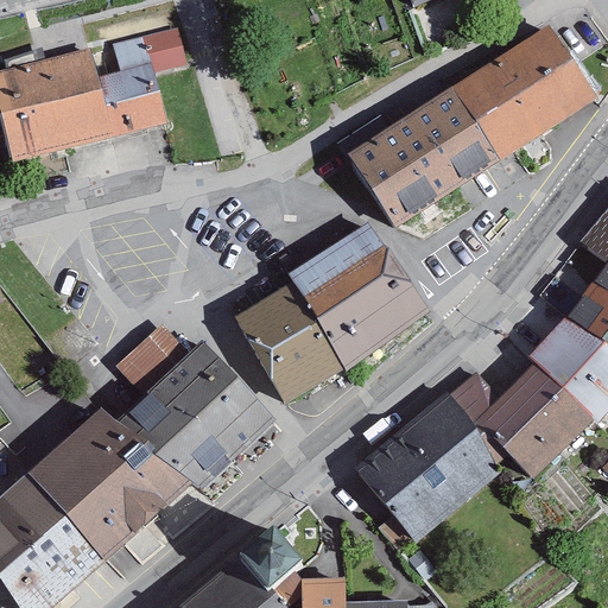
[(550,26),(454,86),(502,160),(600,99),(550,26)]
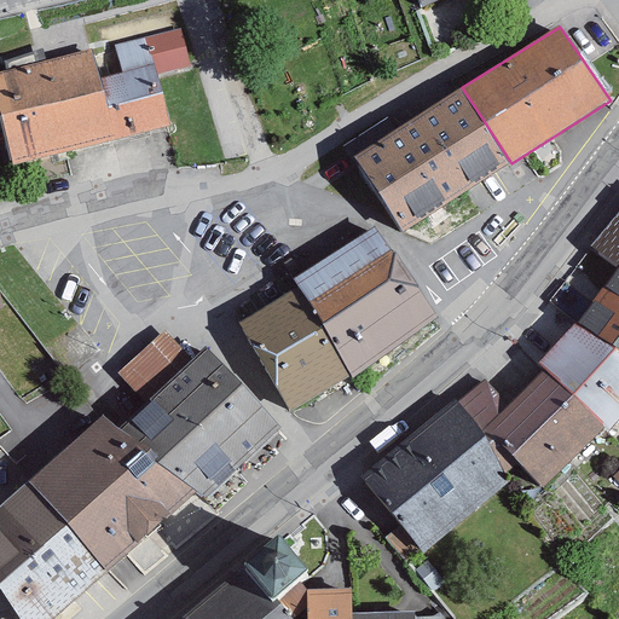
[(181,40),(0,91),(0,119),(16,177),(179,137),(163,80),(192,73),(181,40)]
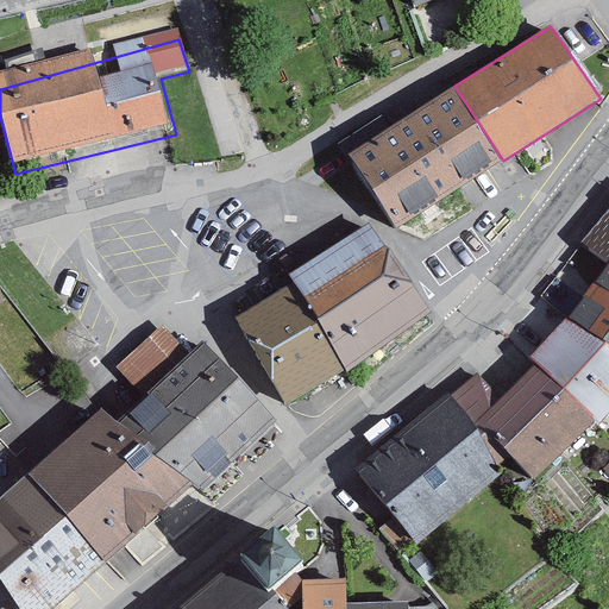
[(454,86),(346,161),(397,232),(503,161),(454,86)]
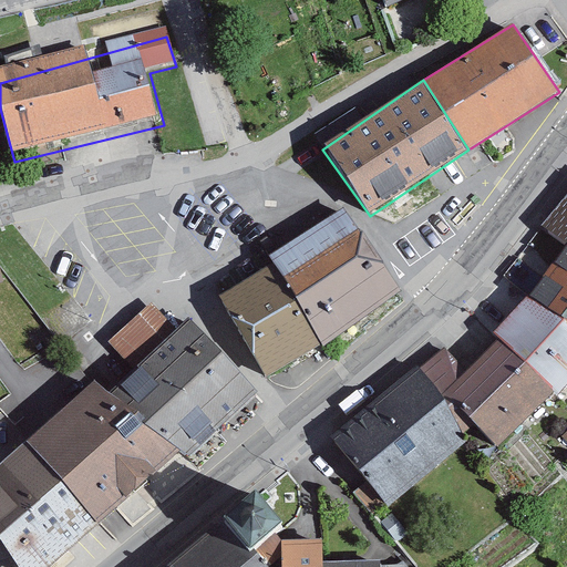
[(566,195),(543,225),(566,243),(566,195)]
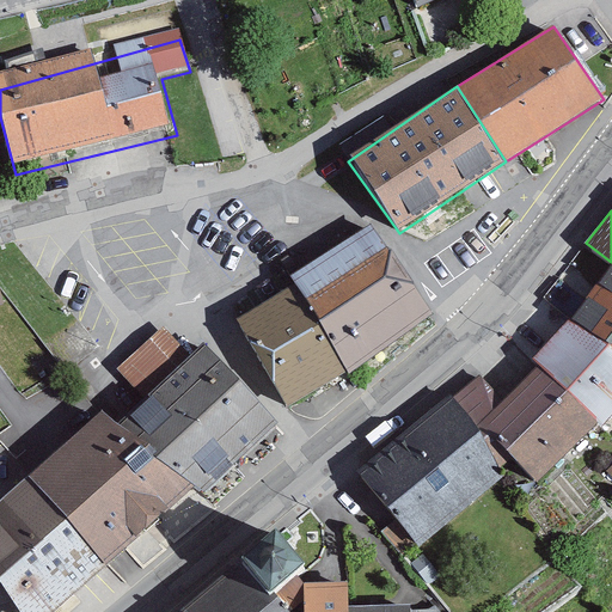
[(386,238),(300,297),(348,378),(352,383),(450,317),(386,238)]
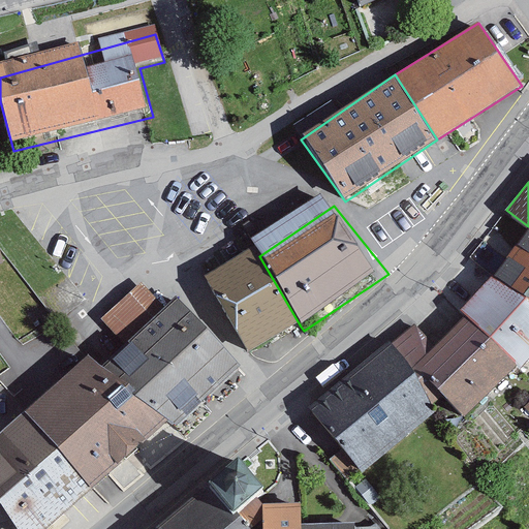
[(528,227),(493,276),(528,299),(528,227)]
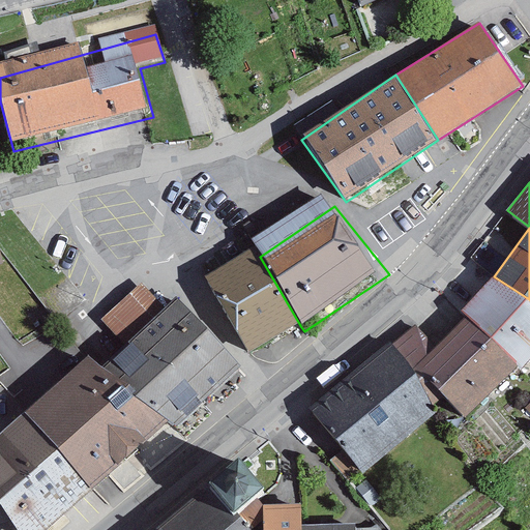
[(260,257),(207,288),(248,358),(301,327),(260,257)]
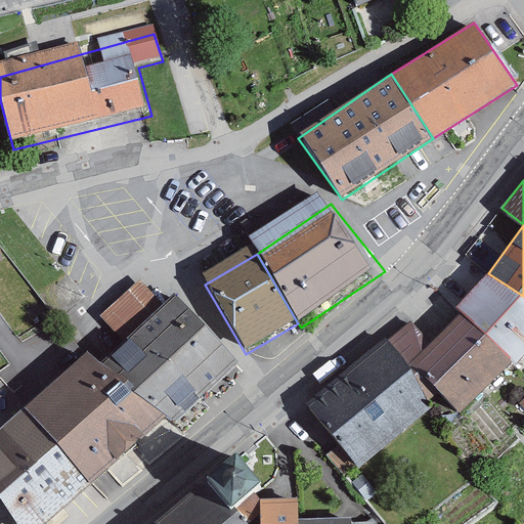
[(454,308),(459,313),(512,363),(523,350),(523,296),(488,273),(454,308)]
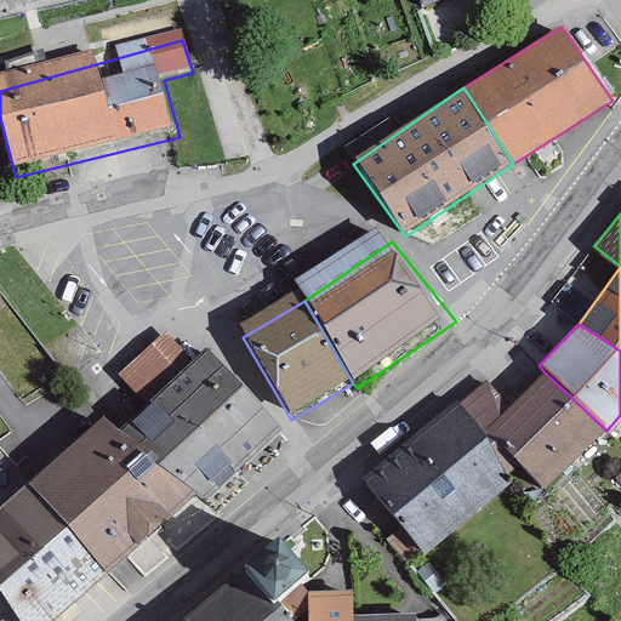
[(146,406),(120,431),(197,495),(205,502),(283,429),(208,349),(195,362),(167,331),(119,375),(146,406)]
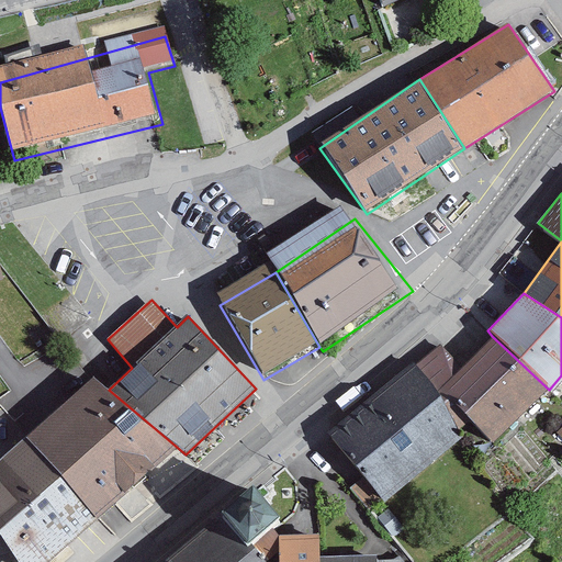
[(441,340),(416,360),(472,425),(493,439),(549,390),(492,336),(462,363),(441,340)]
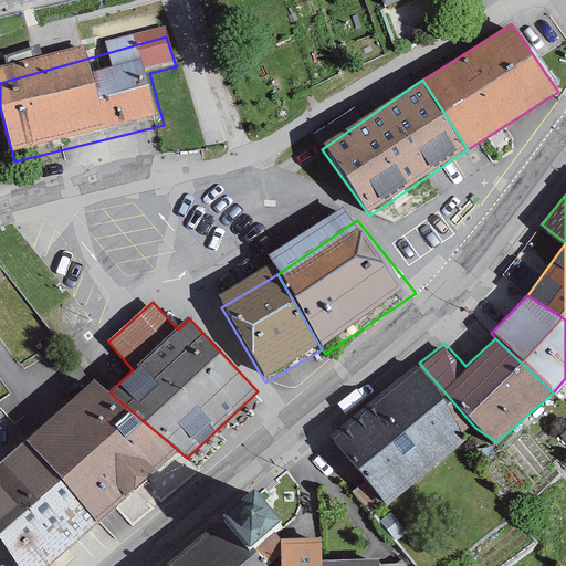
[(419,363),(329,439),(387,505),(475,428),(419,363)]
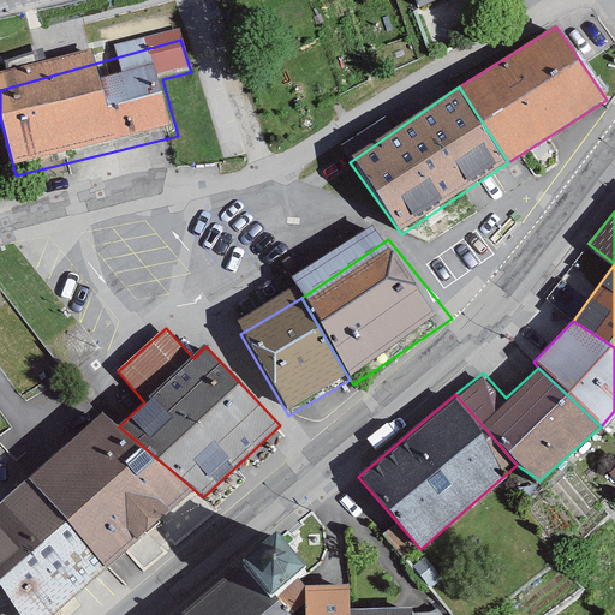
[(103,412),(28,479),(107,569),(195,490),(119,427),(103,412)]
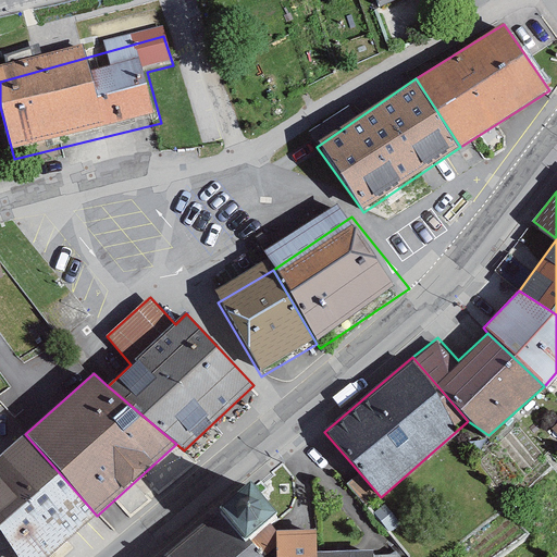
[(25,434),(0,455),(0,531),(19,556),(48,556),(97,516),(25,434)]
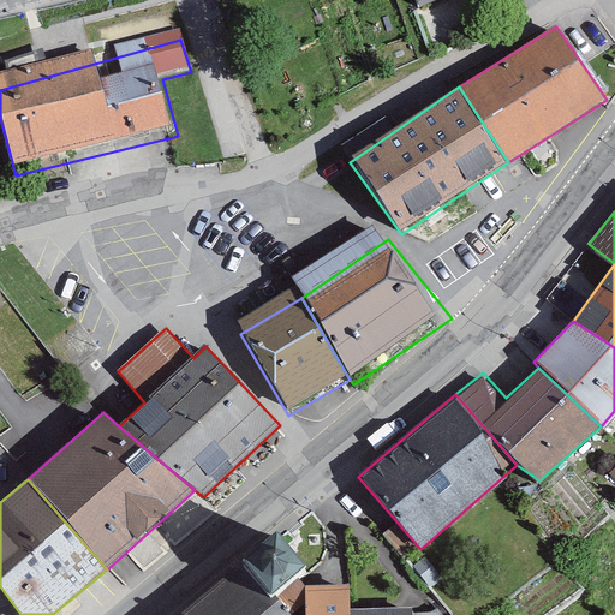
[(309,573),(278,531),(220,578),(175,614),(296,614),(296,613),(278,596),(309,573)]
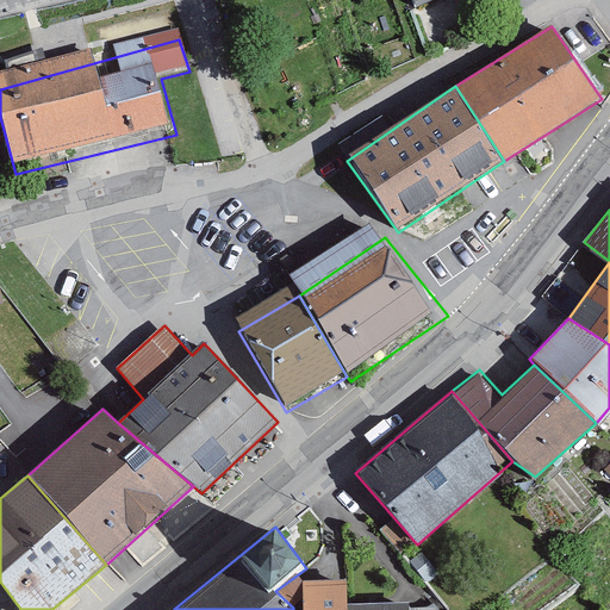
[(347,580),(303,582),(303,609),(347,609),(348,604),(347,580)]
